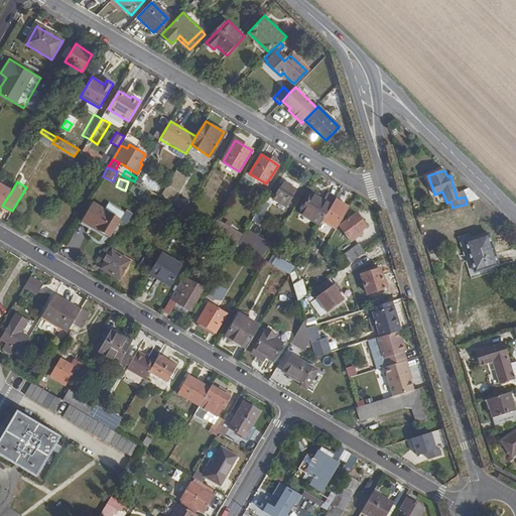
[(286,206),(295,190),(282,182),(279,188),(276,185),(272,192),(275,195),(273,199),(286,206)]
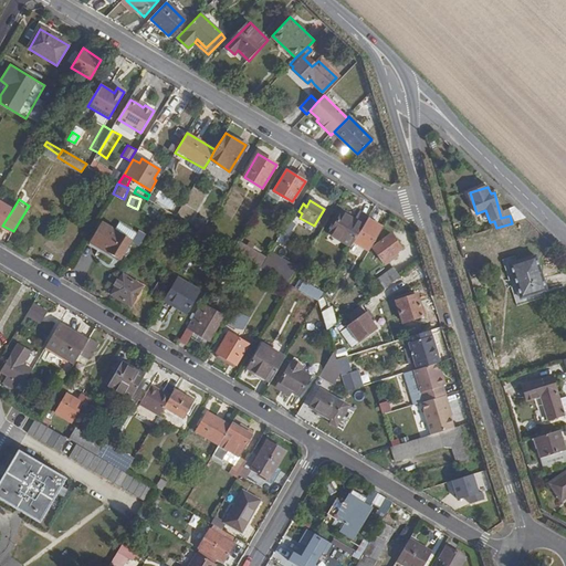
[(0,202),(0,224),(2,227),(2,226),(12,210),(0,202)]
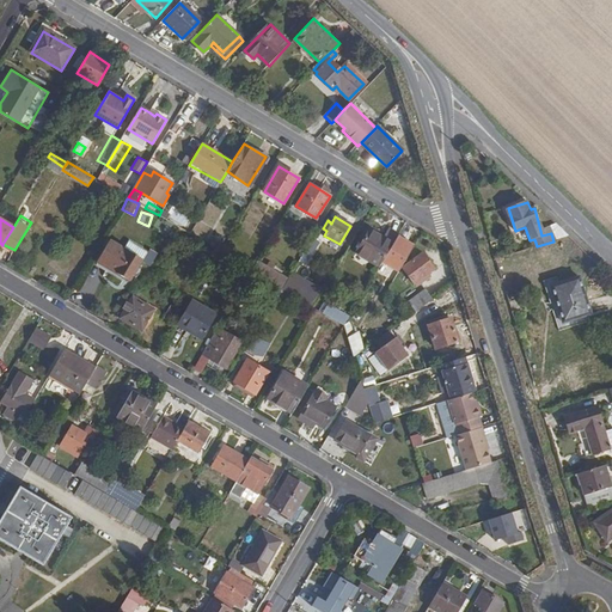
[(380,265),(399,233),(390,228),(384,237),(368,228),(355,251),(380,265)]
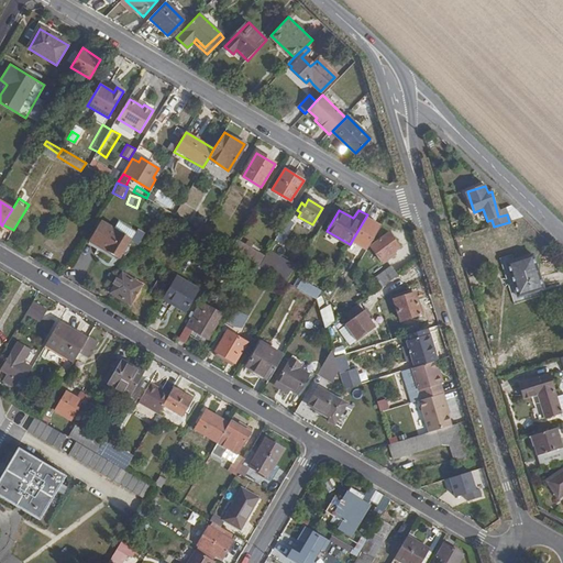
[(291,221),(287,219),(275,240),(279,242),(291,221)]
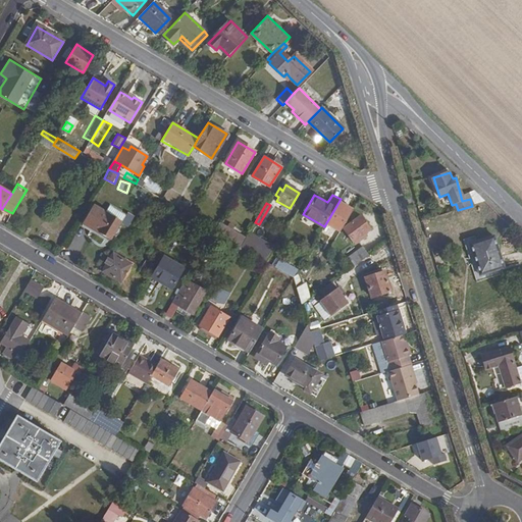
[(120,221),(95,205),(84,223),(110,240),(120,221)]
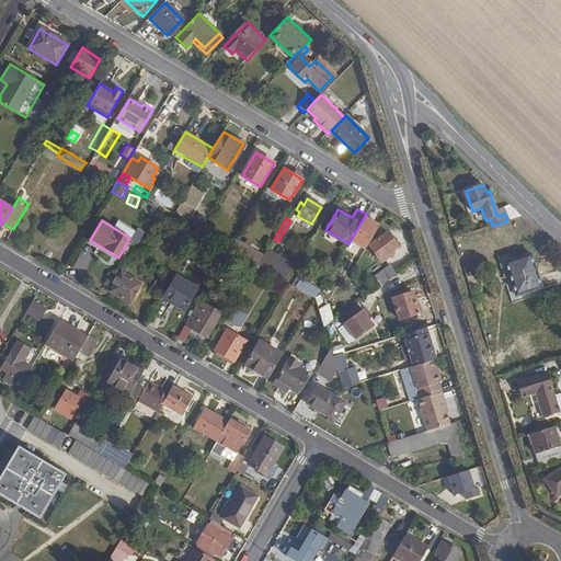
[(378,260),(398,245),(387,232),(367,245),(378,260)]
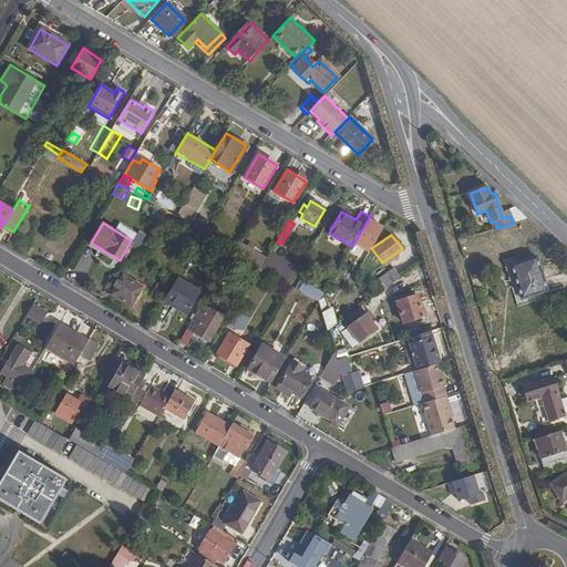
[(511,264),(513,274),(539,266),(535,255),(511,264)]
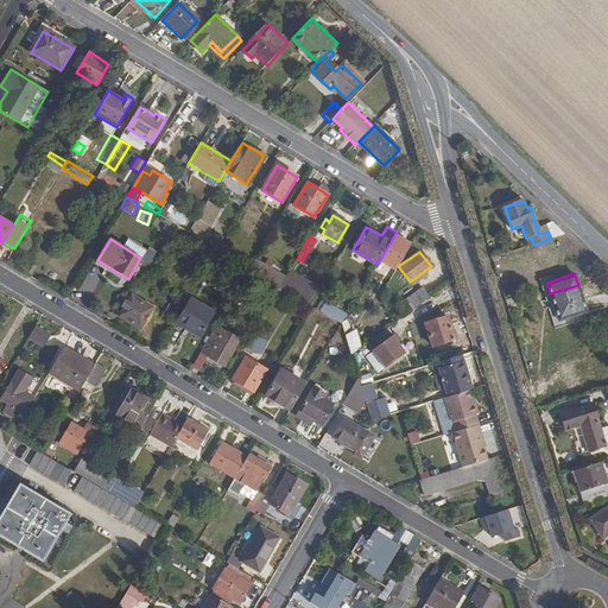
[(285,278),(280,286),(287,291),(301,298),(304,293),(296,289),(298,285),(285,278)]
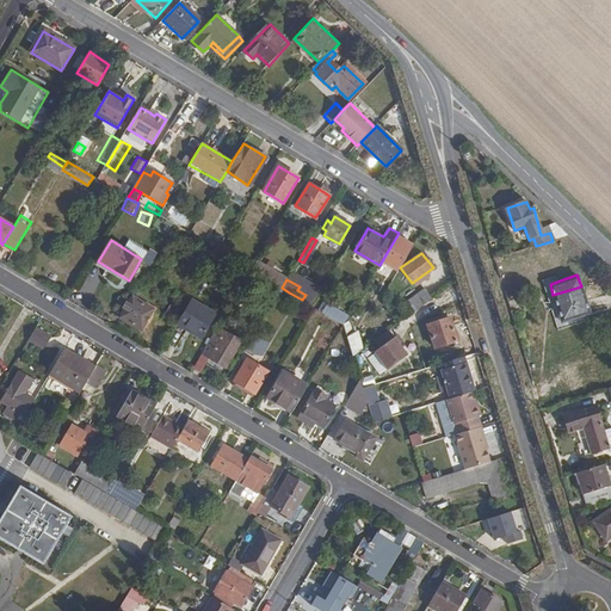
[(408,295),(411,298),(423,290),(420,285),(408,295)]
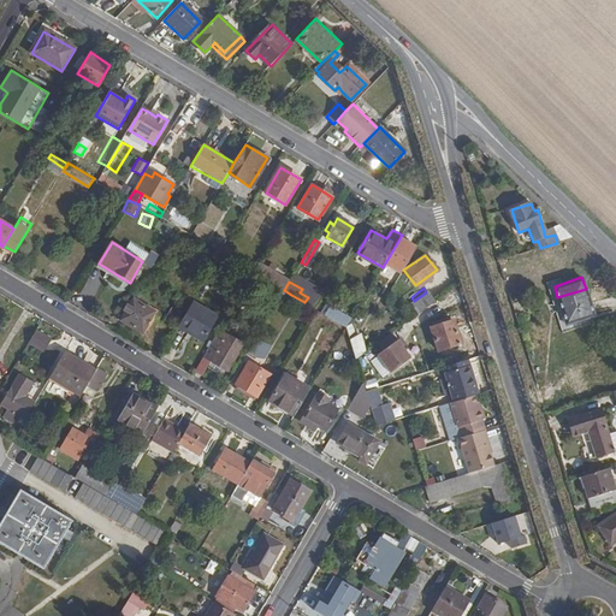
[(315,309),(324,294),(315,289),(307,304),(315,309)]
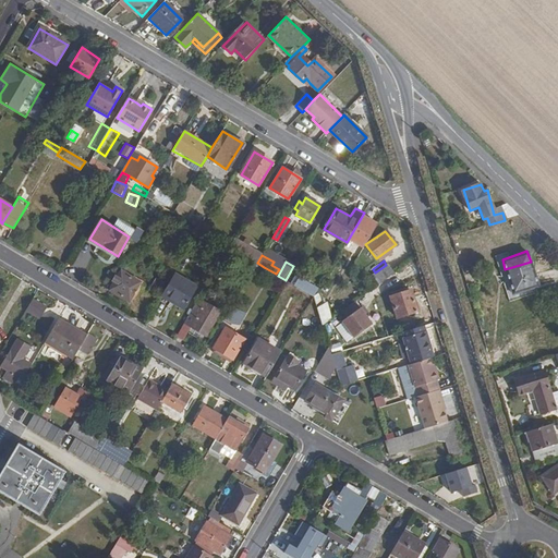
[(531,262),(505,269),(512,292),(538,284),(531,262)]
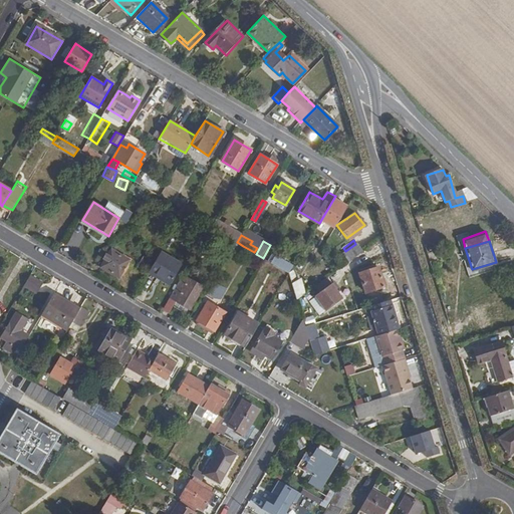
[(243,246),(237,242),(231,251),(238,255),(243,246)]
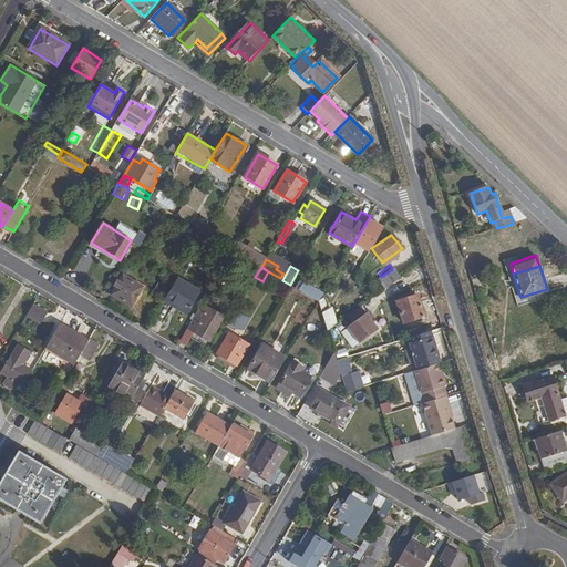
[(384,288),(399,277),(392,269),(379,279),(384,288)]
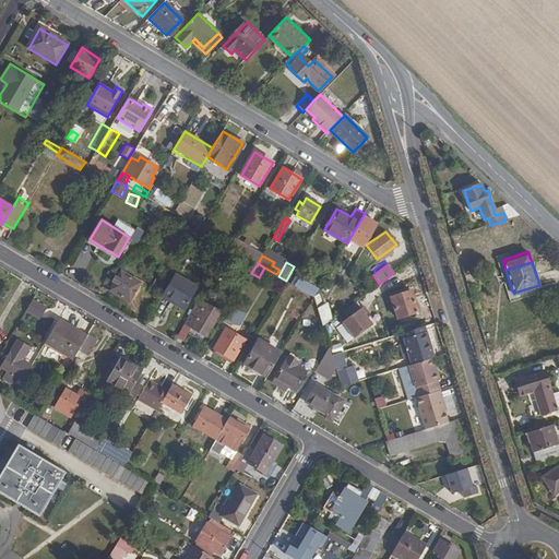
[(129,302),(140,283),(120,272),(117,277),(116,276),(113,282),(114,283),(109,290),(129,302)]
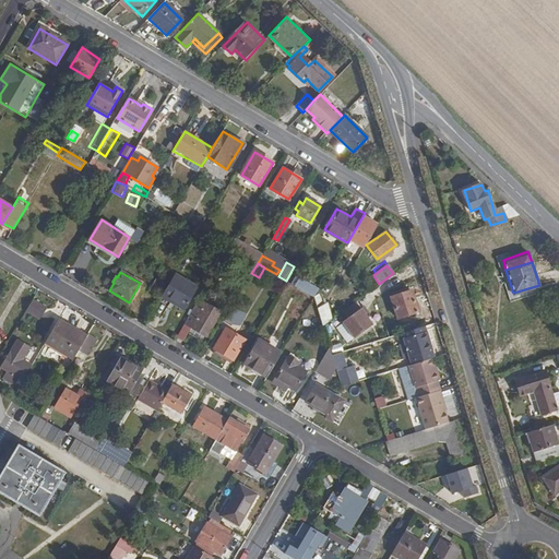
[(197,287),(174,273),(163,293),(175,299),(173,301),(183,308),(197,287)]
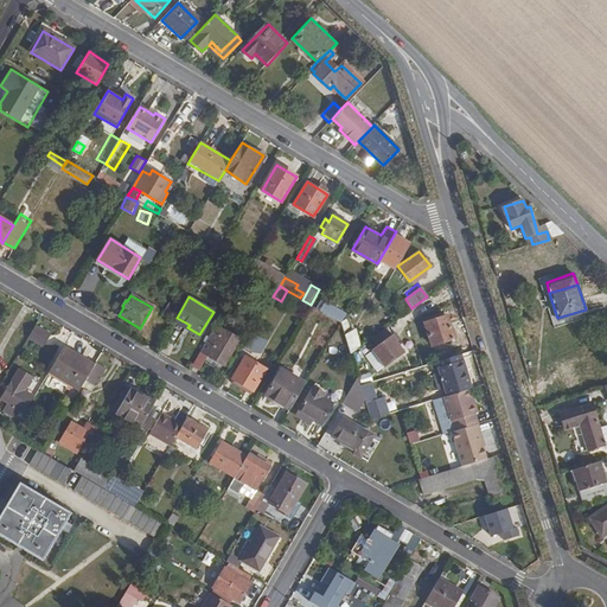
[(325,300),(319,310),(342,323),(346,313),(325,300)]
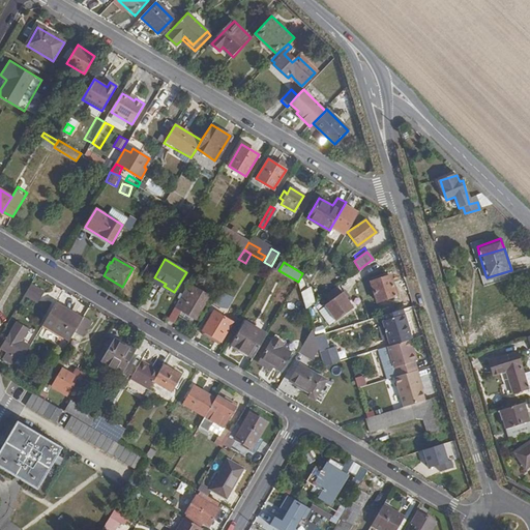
[(155,268),(148,264),(141,274),(149,280),(155,268)]
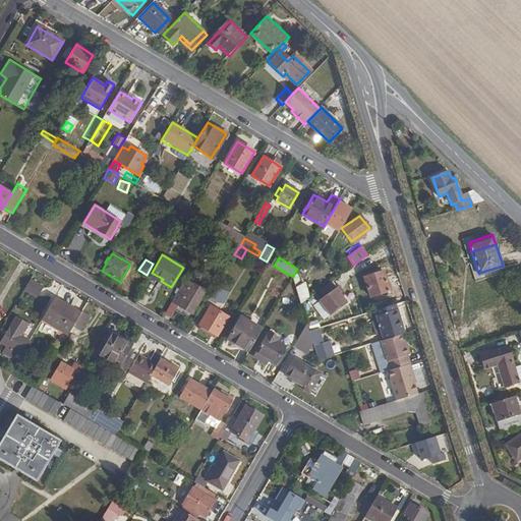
[(369,296),(371,296),(388,291),(390,290),(383,272),(374,274),(373,271),(365,274),(366,277),(363,278),(369,296)]
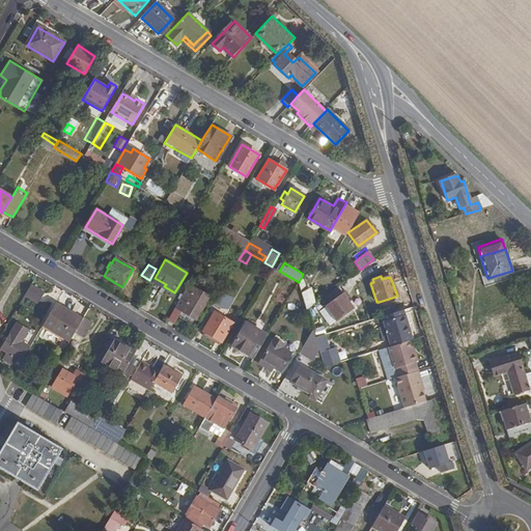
[(208,298),(188,284),(175,306),(196,318),(208,298)]
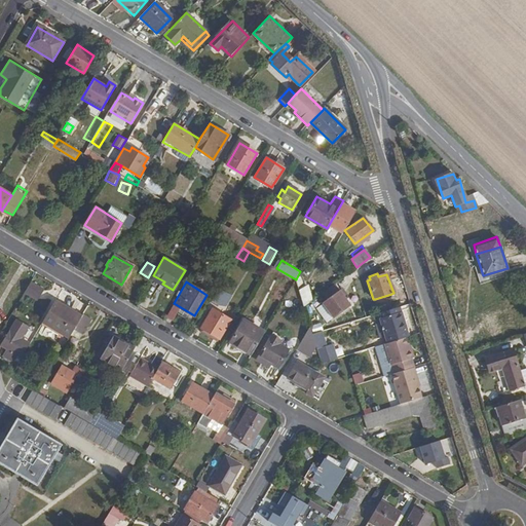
[(30,284),(24,293),(35,299),(40,290),(30,284)]
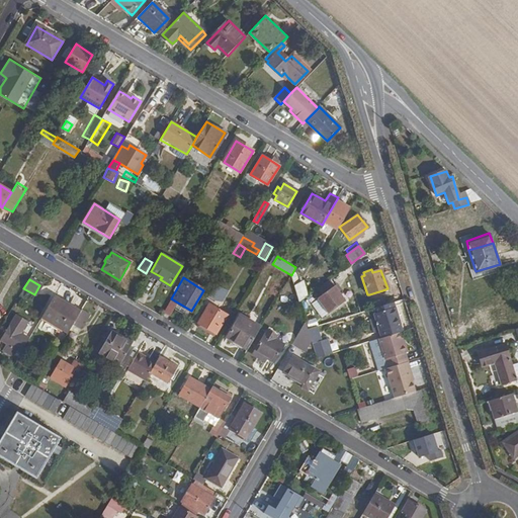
[(333,284),(330,279),(318,288),(321,293),(316,297),(327,312),(344,299),(337,289),(333,284)]
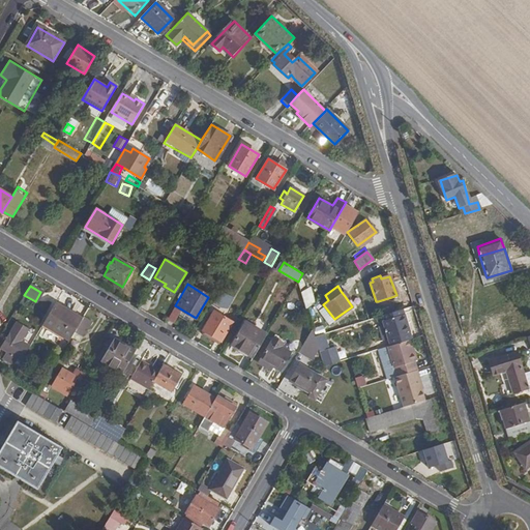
[(300,291),(305,307),(316,304),(311,287),(300,291)]
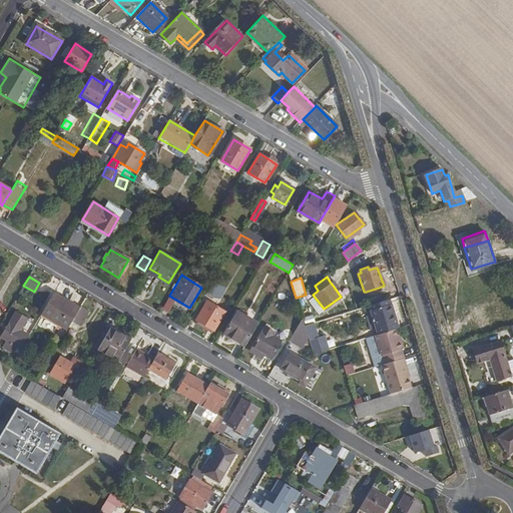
[(212,281),(205,294),(211,298),(219,285),(212,281)]
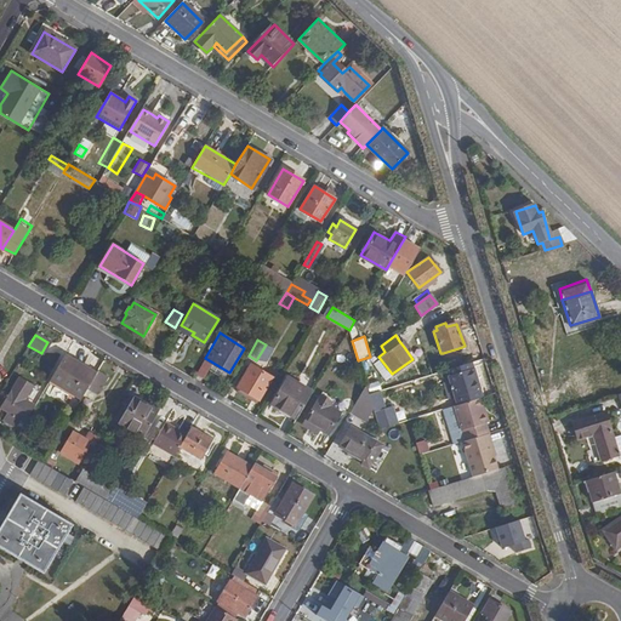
[(462,347),(443,353),(444,359),(465,353),(462,347)]
